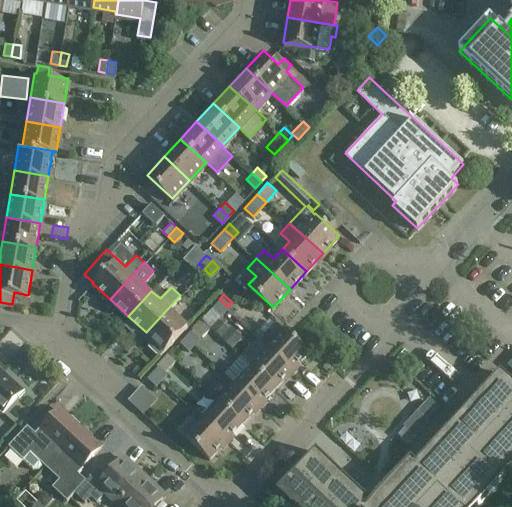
[(221,315),(228,307),(219,299),(212,307),(206,315),(214,321),(220,314),(221,315)]
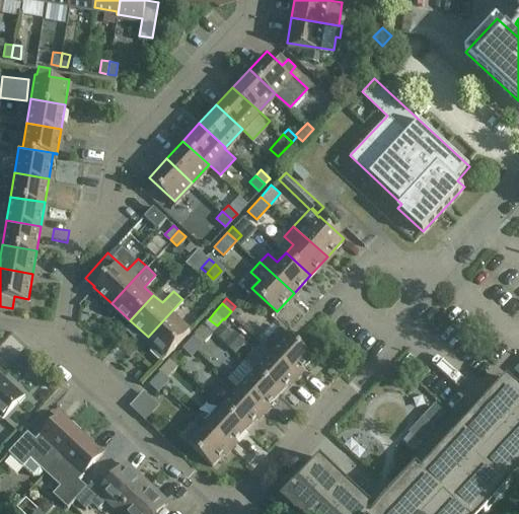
[(253,305),(239,319),(257,338),(272,323),(253,305)]
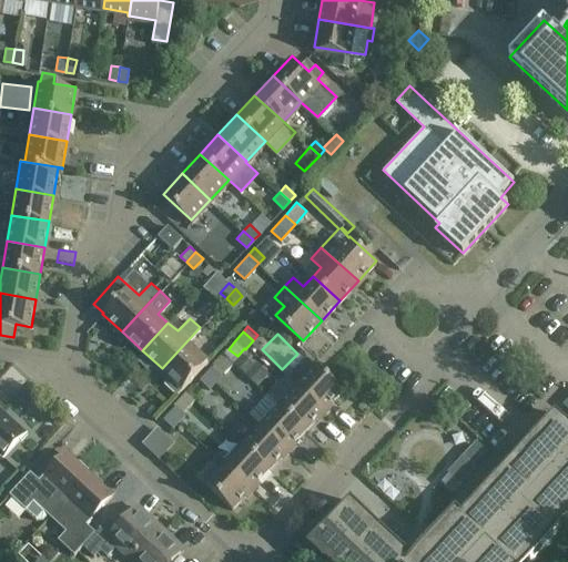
[(170,376),(165,380),(178,391),(209,359),(188,340),(162,368),(170,376)]
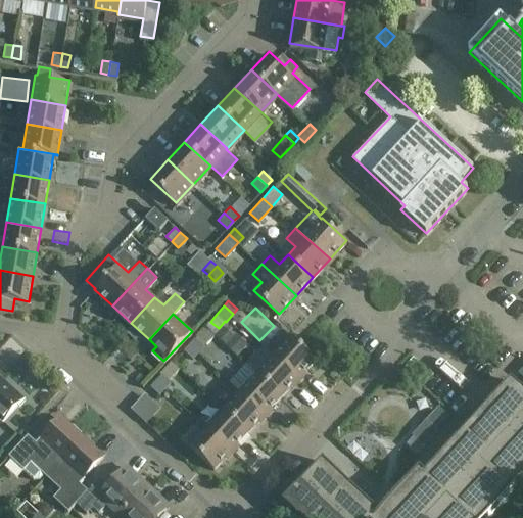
[(234,333),(224,323),(217,332),(226,341),(234,333)]
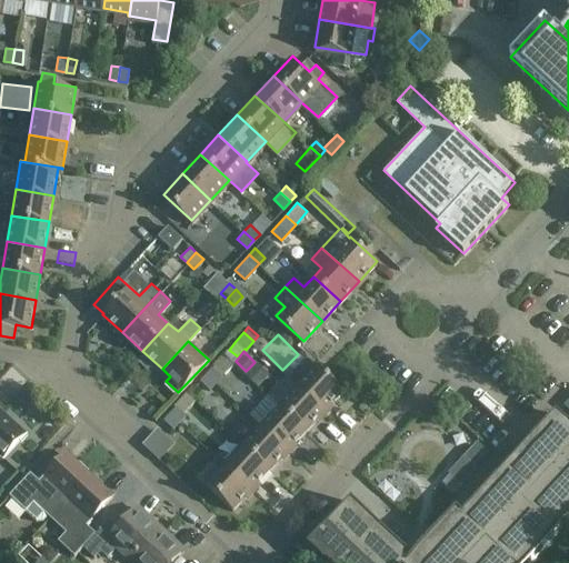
[(246,371),(245,372),(258,384),(269,372),(256,361),(255,362),(246,371)]
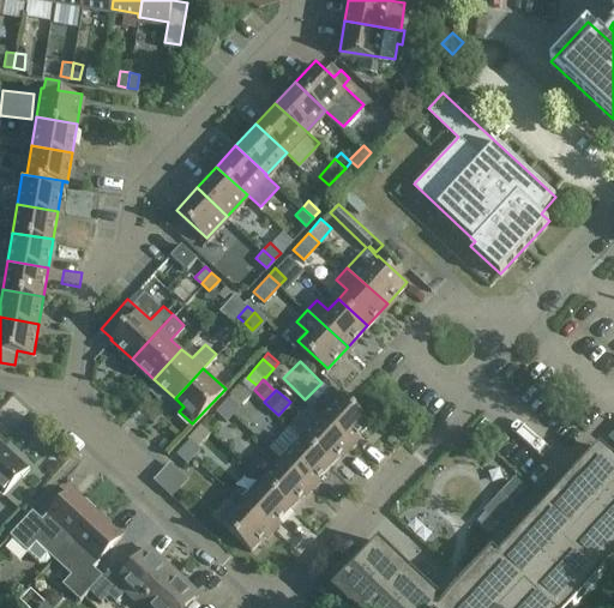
[(321,414),(351,441),(372,420),(348,398),(342,391),(321,414)]
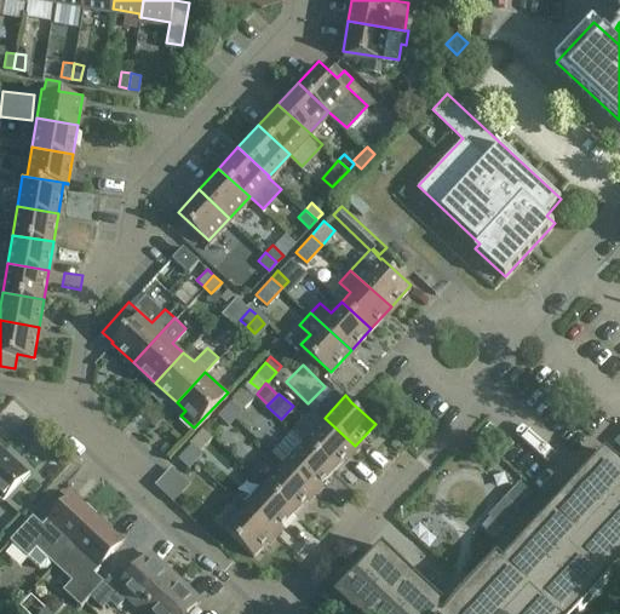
[(231,399),(225,405),(236,415),(242,408),(231,399)]
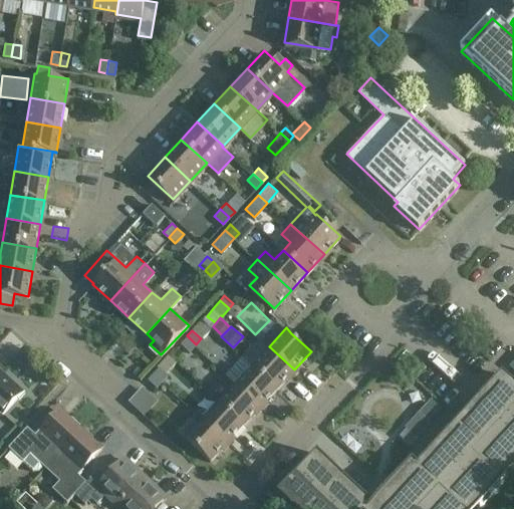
[(189,351),(196,344),(187,335),(180,343),(189,351)]
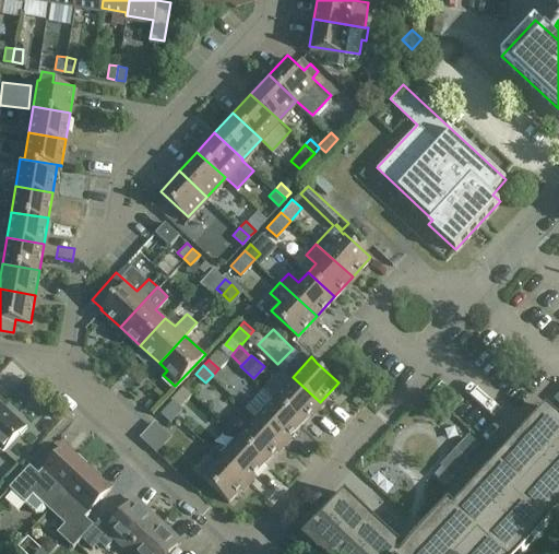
[(274,396),(301,422),(320,402),(293,377),(274,396)]
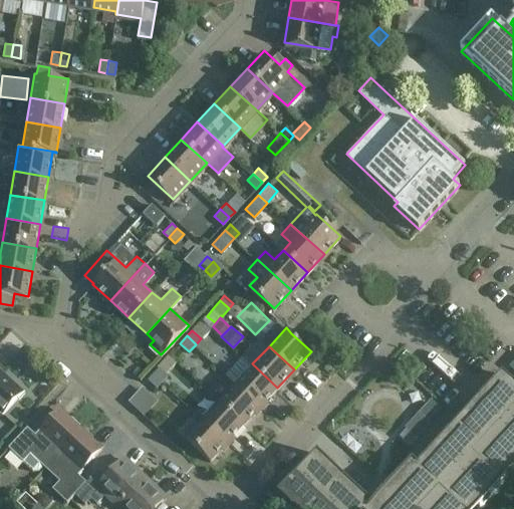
[(236,382),(261,405),(277,388),(252,363),(236,382)]
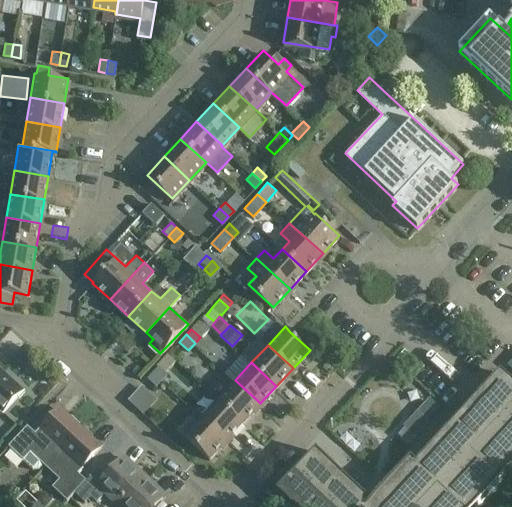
[(154,370),(162,378),(167,373),(158,365),(154,370)]
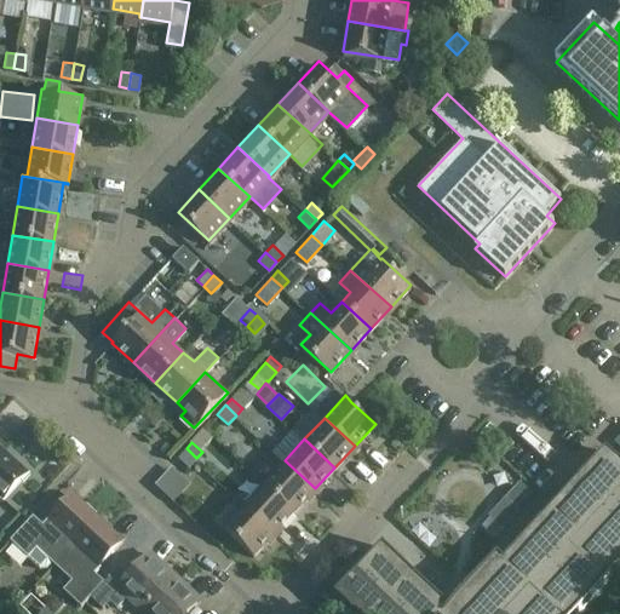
[(0,495),(3,497),(21,476),(22,477),(29,470),(18,458),(16,460),(0,445),(0,495)]
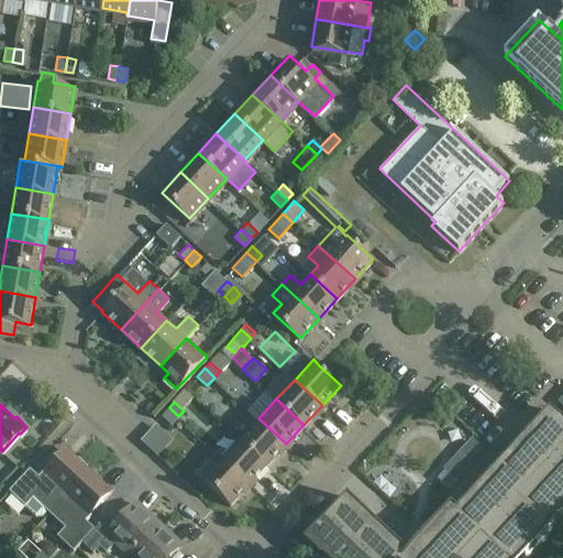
[(178,416),(169,407),(162,416),(170,425),(178,416)]
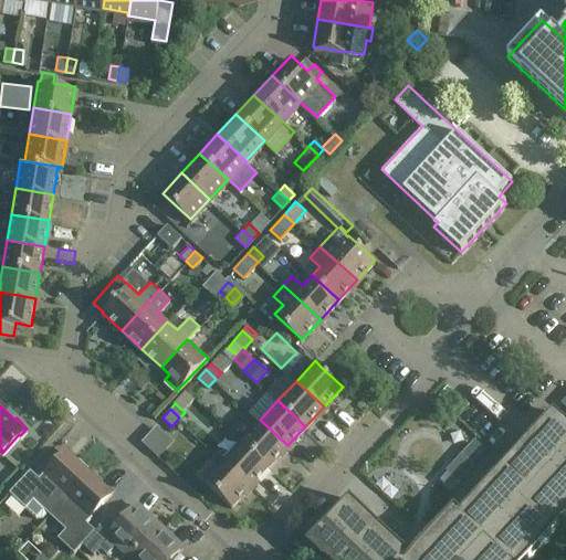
[(493,475),(551,529),(565,513),(565,420),(554,409),(493,475)]
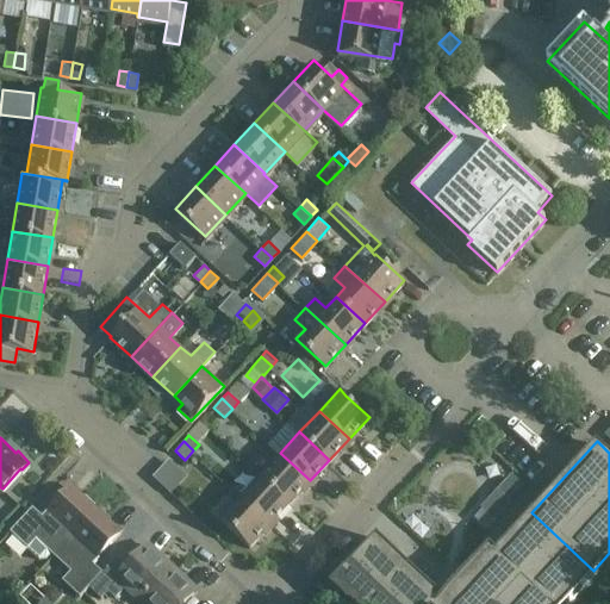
[(260,473),(290,502),(310,480),(280,453),(260,473)]
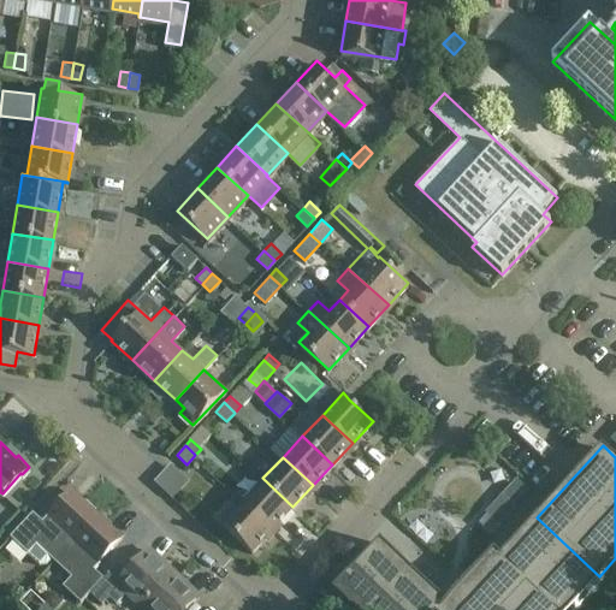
[(243,499),(273,527),(292,507),(262,478),(243,499)]
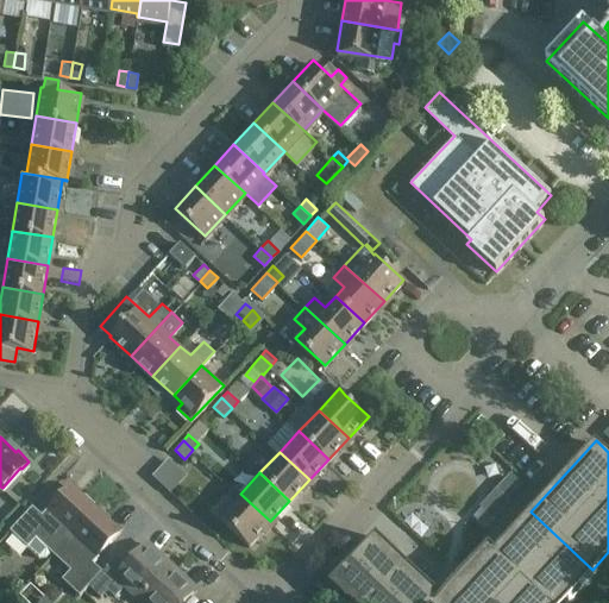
[(54,552),(96,506),(71,483),(49,507),(46,506),(41,513),(32,504),(11,528),(39,556),(45,556),(51,550),(54,552)]
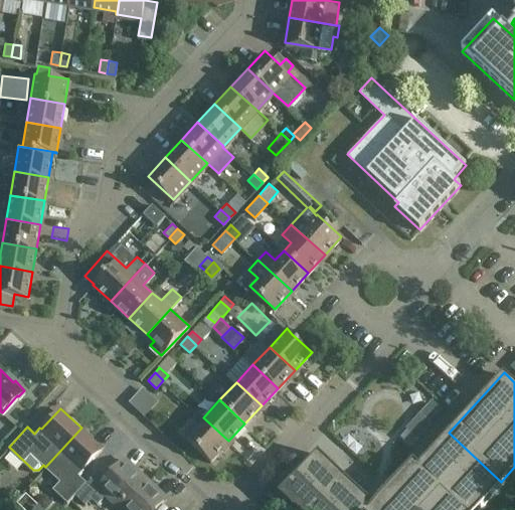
[(417,438),(432,422),(419,411),(406,427),(407,428),(417,438)]
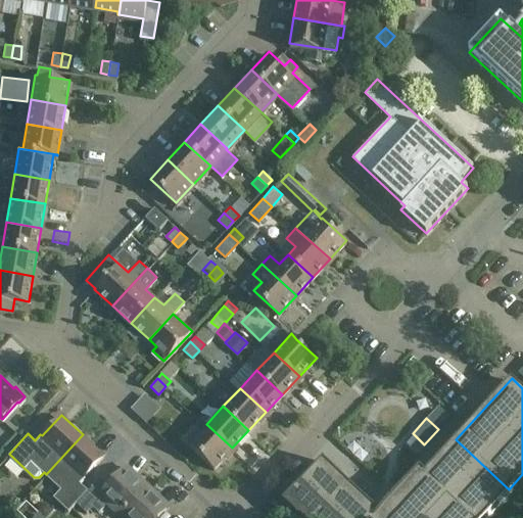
[(232,448),(206,424),(189,442),(215,467),(232,448)]
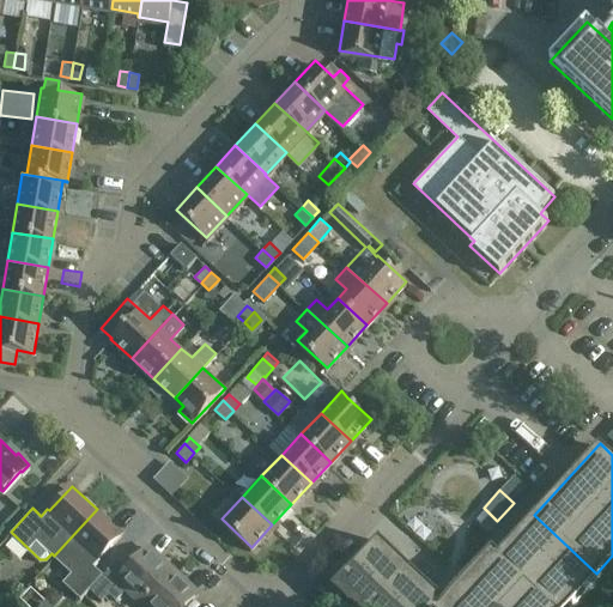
[(97,509),(54,556),(47,563),(65,578),(62,581),(79,596),(89,586),(102,571),(93,564),(99,557),(98,556),(121,530),(97,509)]
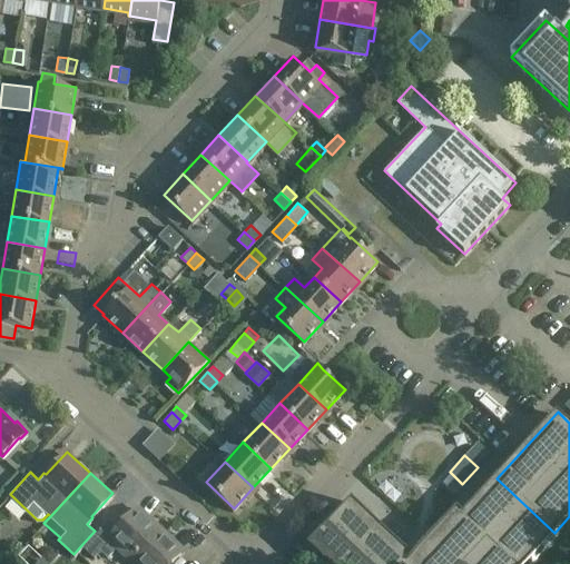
[(454,492),(462,484),(451,473),(443,482),(454,492)]
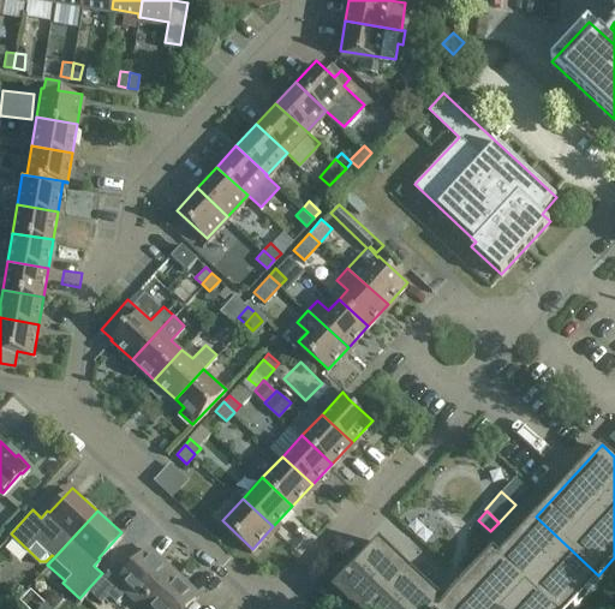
[(567,608),(598,575),(536,517),(500,554),(557,608),(567,608)]
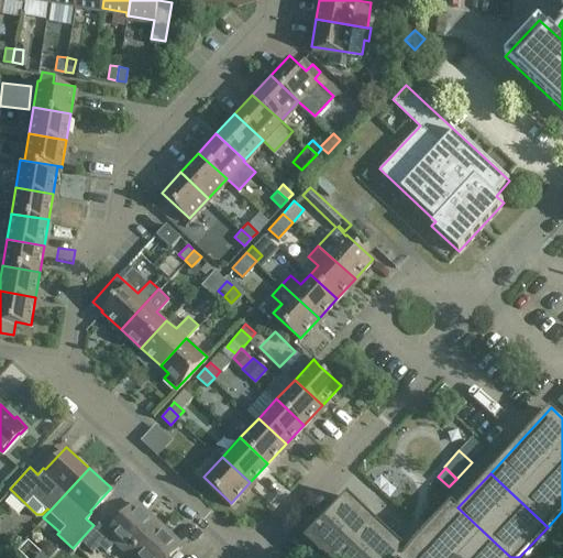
[(510,557),(457,507),(451,502),(406,549),(349,494),(305,539),(323,557),(510,557)]
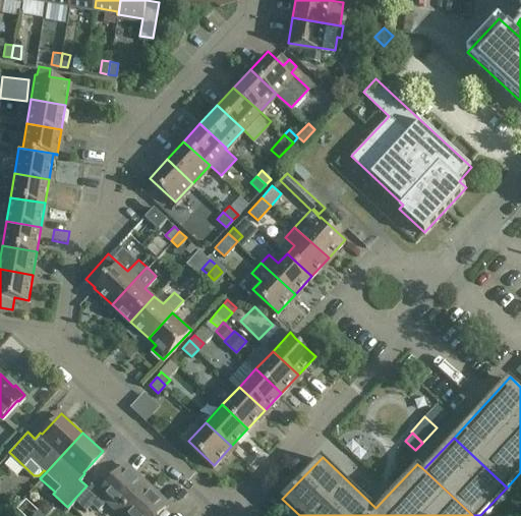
[(75,498),(87,508),(92,503),(98,509),(105,501),(118,513),(148,481),(126,461),(109,480),(100,471),(87,485),(75,498)]
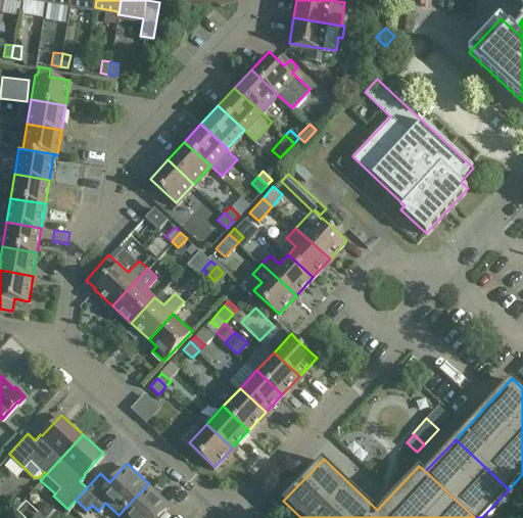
[(18,471),(11,478),(24,490),(31,483),(18,471)]
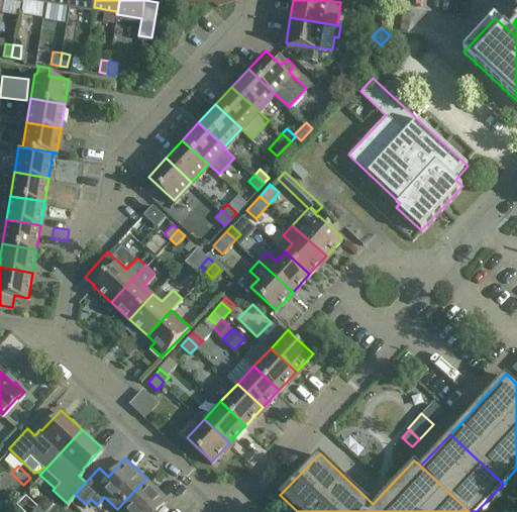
[(151,511),(167,497),(146,478),(117,509),(119,511),(151,511)]
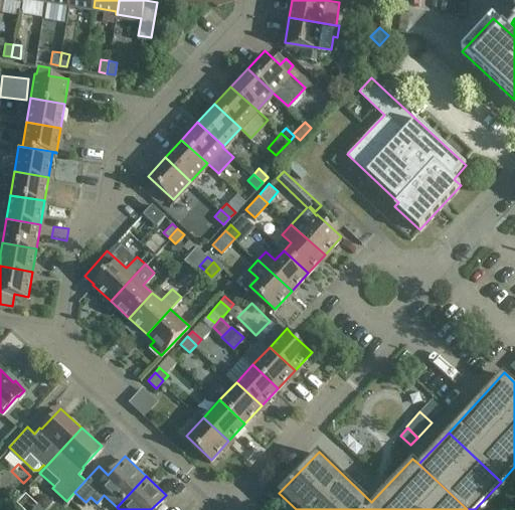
[(276,509),(295,509),(285,500),(276,509)]
